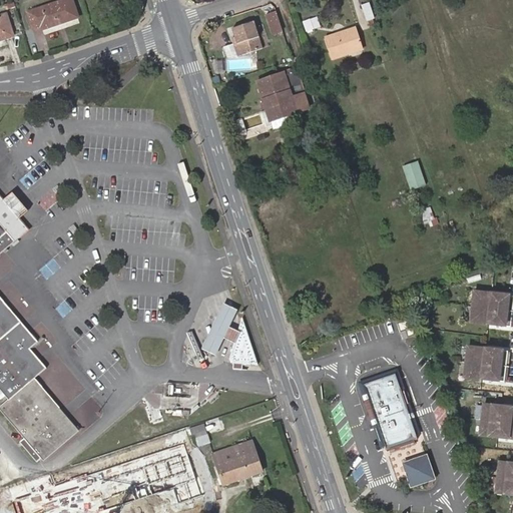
[(78,17),(71,0),(65,0),(28,13),(34,28),(41,26),(42,29),(78,17)]
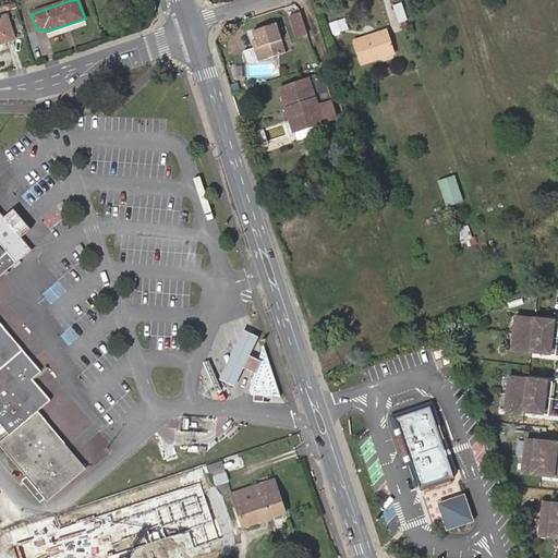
[(402,0),(395,2),(401,20),(408,17),(402,0)]
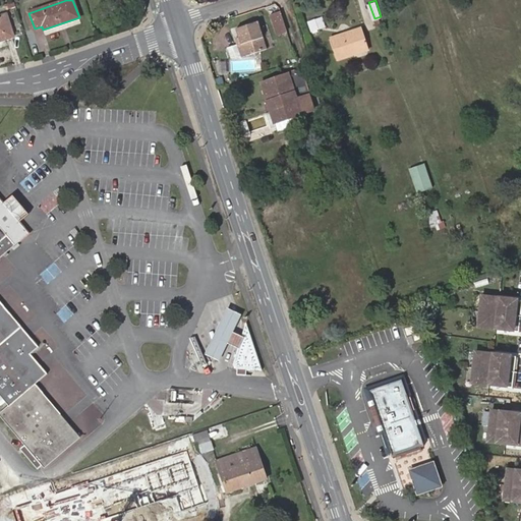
[(277,36),(286,33),(281,14),(271,17),(277,36)]
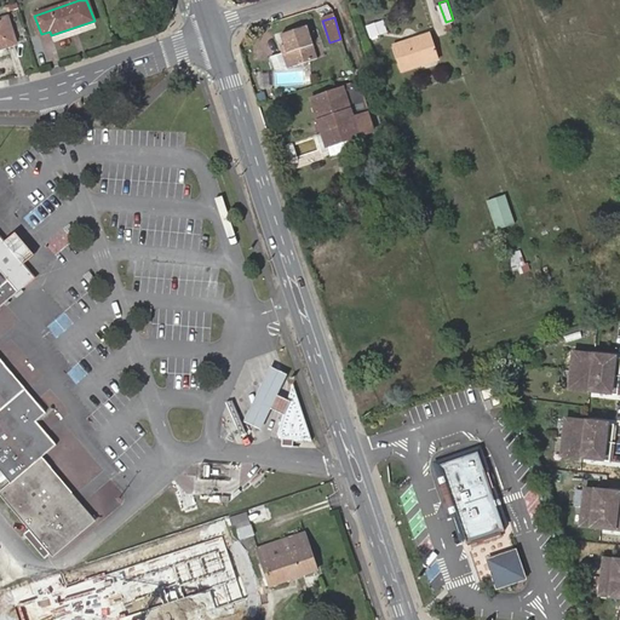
[(0,47),(15,44),(6,18),(0,19),(0,47)]
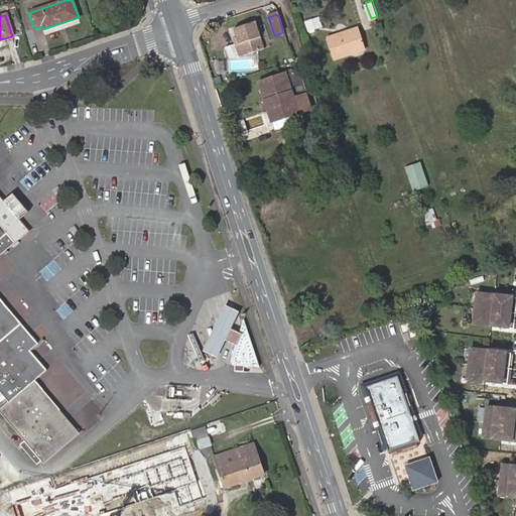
[(256,22),(233,29),(236,38),(233,38),(235,45),(239,56),(264,48),(256,22)]
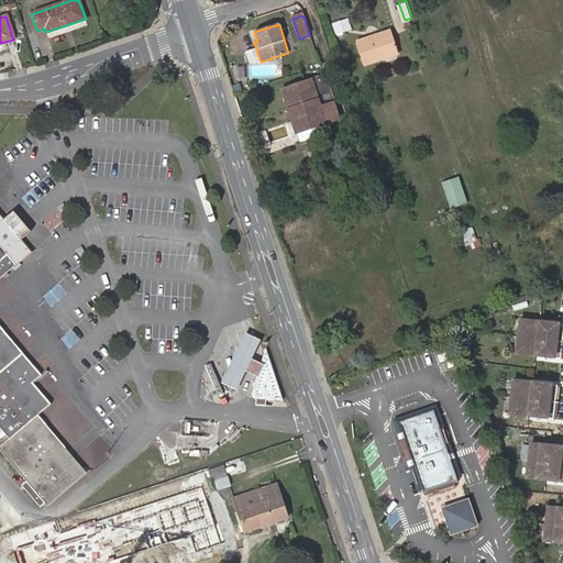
[(390,30),(356,42),(365,65),(399,54),(390,30)]
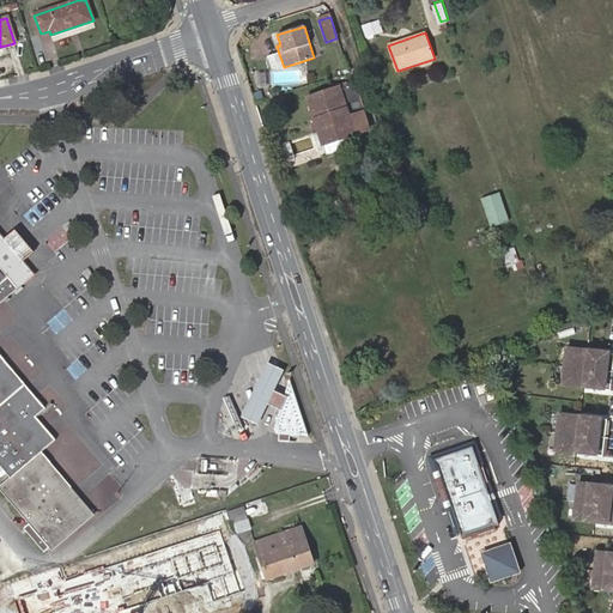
[(284,67),(279,54),(268,58),(272,68),(284,67)]
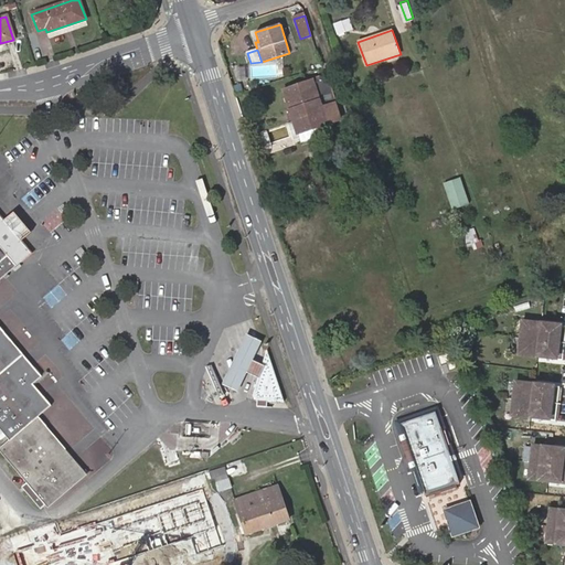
[(319,78),(284,91),(298,135),(341,120),(329,83),(319,78)]
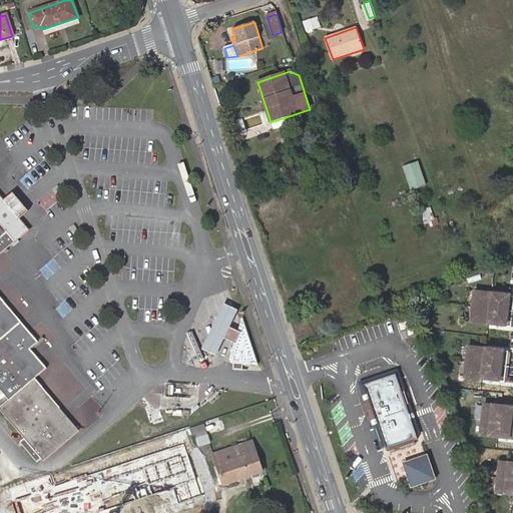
[(469,129),(461,131),(464,139),(471,137),(469,129)]
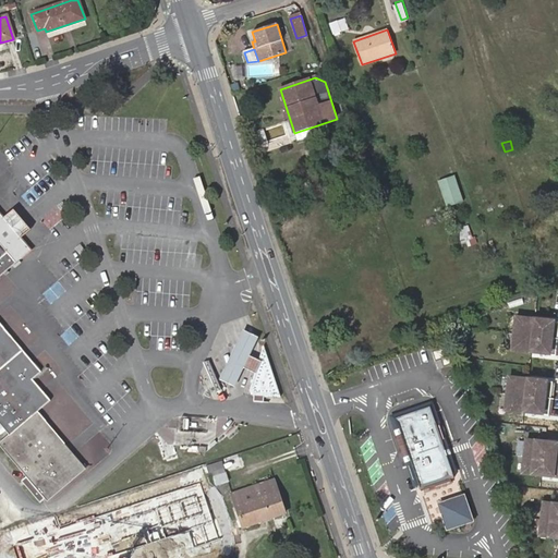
[(463,201),(456,174),(439,181),(448,206),(463,201)]
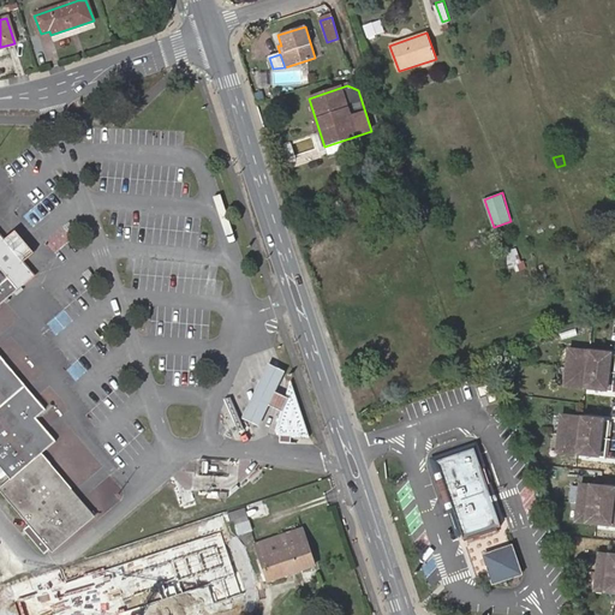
[(34,275),(0,234),(0,304),(25,282),(34,275)]
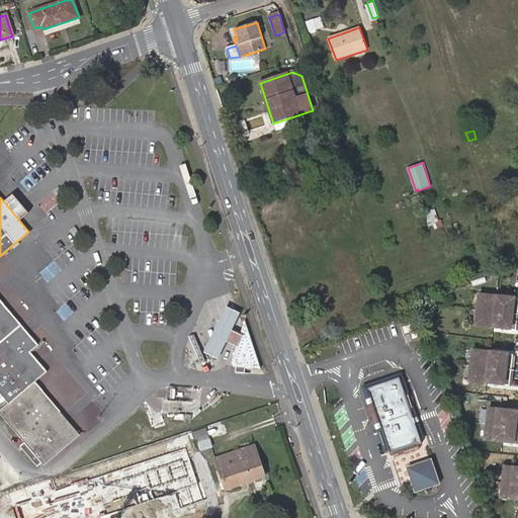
[(438,221),(435,209),(424,213),(428,224),(438,221)]
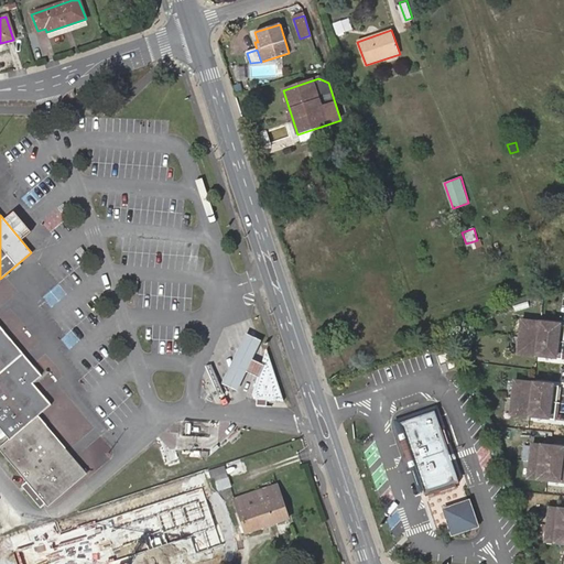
[(58,284),(51,291),(58,299),(66,293),(58,284)]
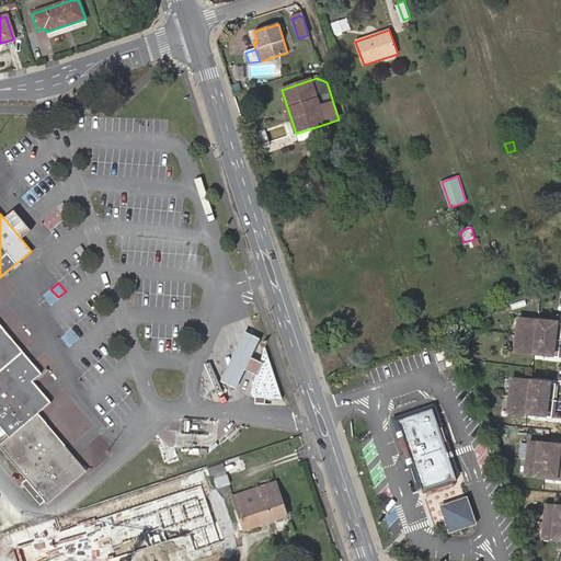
[(560,323),(538,321),(521,319),(516,352),(534,354),(559,357),(560,338),(560,323)]
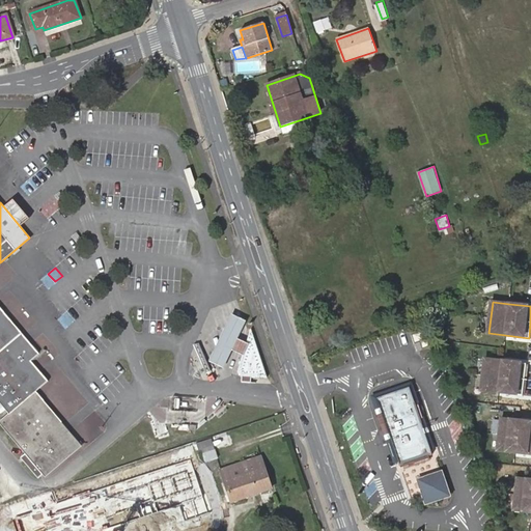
[(0,320),(23,347),(15,355),(36,381),(25,391),(76,451),(81,447),(35,393),(48,382),(31,362),(38,355),(0,308),(0,320)]
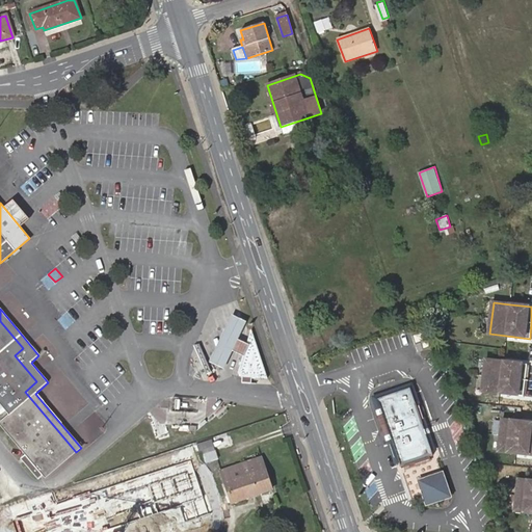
[(243,356),(247,345),(237,341),(245,322),(231,316),(209,363),(222,369),(231,350),(243,356)]
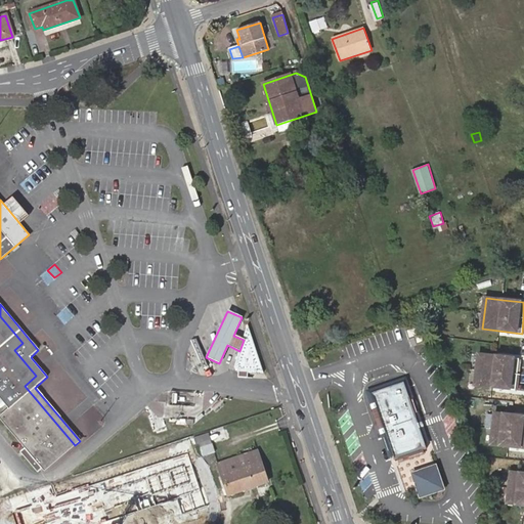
[(0,398),(8,408),(0,416),(0,419),(25,448),(19,452),(37,474),(42,469),(44,471),(75,445),(25,386),(36,376),(14,350),(23,343),(0,316),(0,398)]
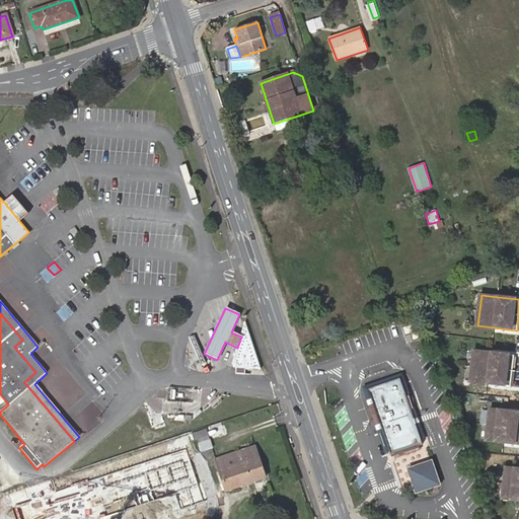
[(260,369),(245,322),(241,337),(237,348),(232,365),(235,368),(260,369)]
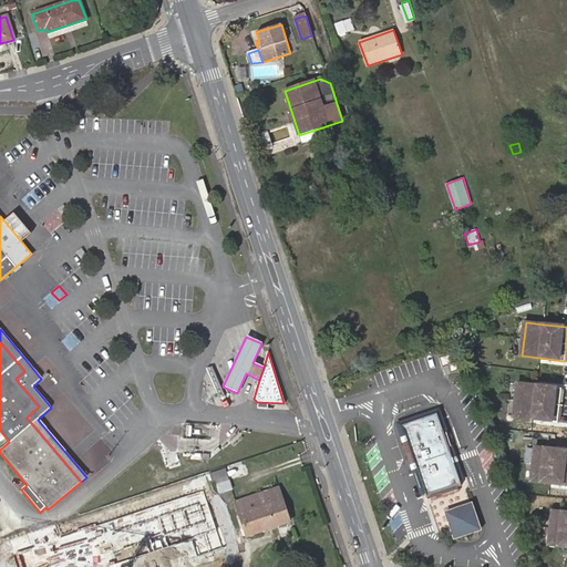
[(450,372),(451,372),(459,370),(452,353),(447,354),(436,359),(440,368),(447,366),(450,372)]
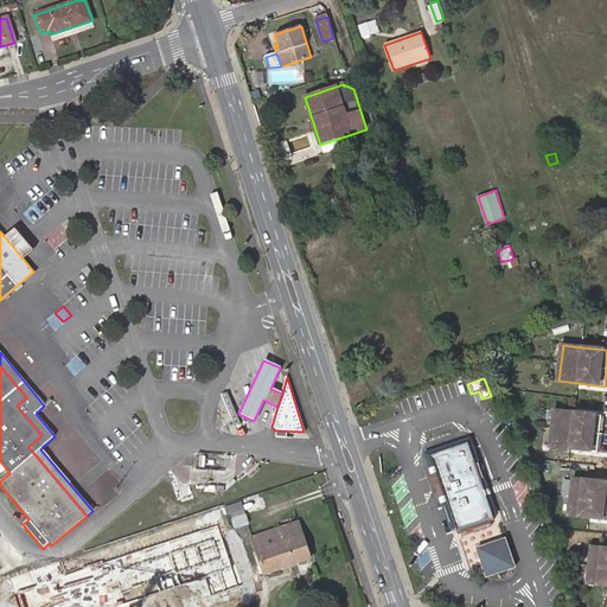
[(218,395),(227,427),(232,426),(224,393),(218,395)]
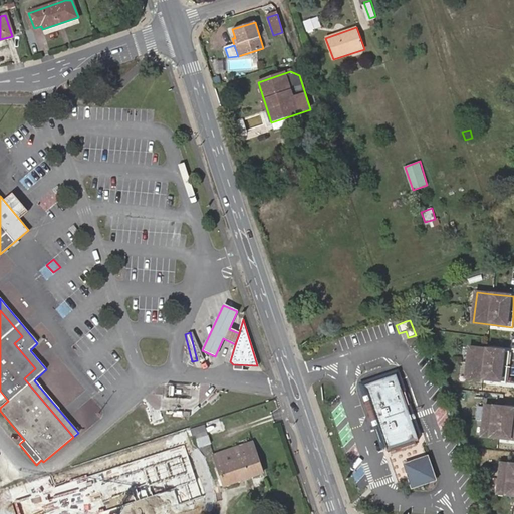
[(487,349),(470,347),(467,377),(483,379),(506,382),(509,352),(487,349)]
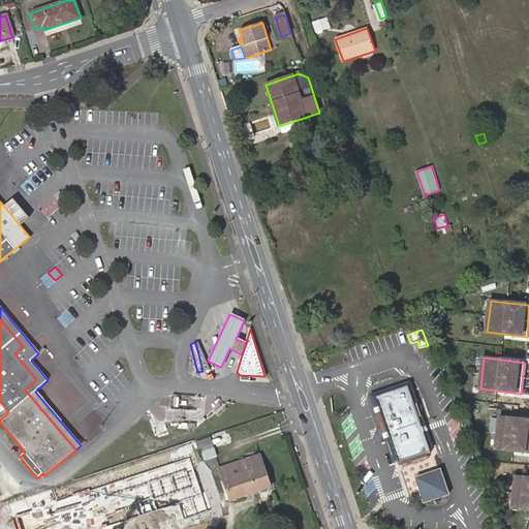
[(432,450),(411,392),(409,393),(406,384),(377,395),(379,403),(377,404),(398,463),(432,450)]
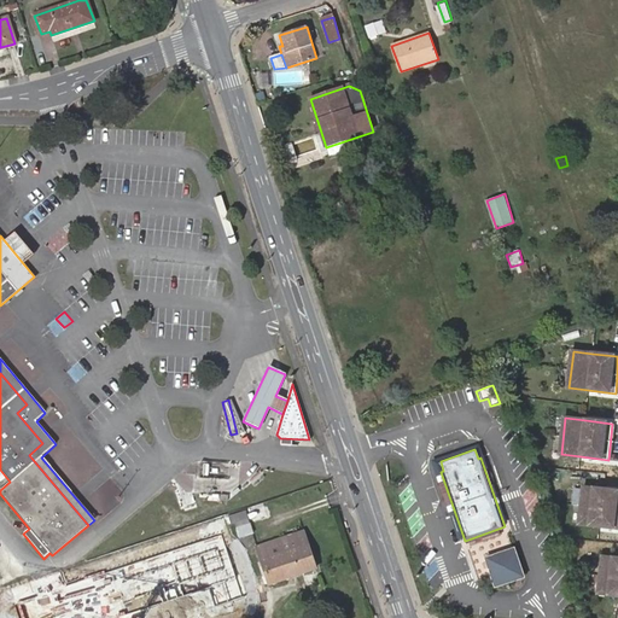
[(617,491),(604,490),(584,488),(581,524),(600,526),(617,528),(617,491)]
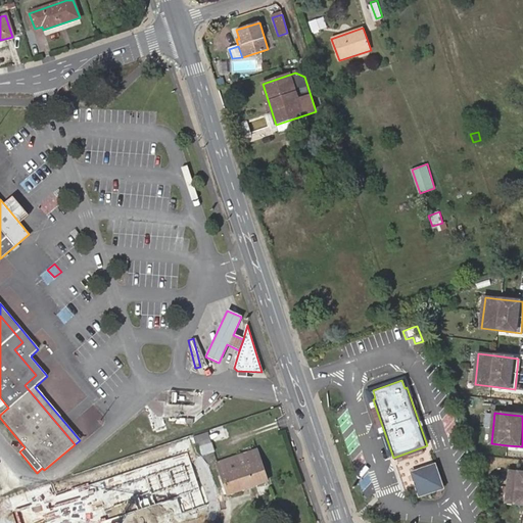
[(176,441),(179,450),(210,440),(207,431),(176,441)]
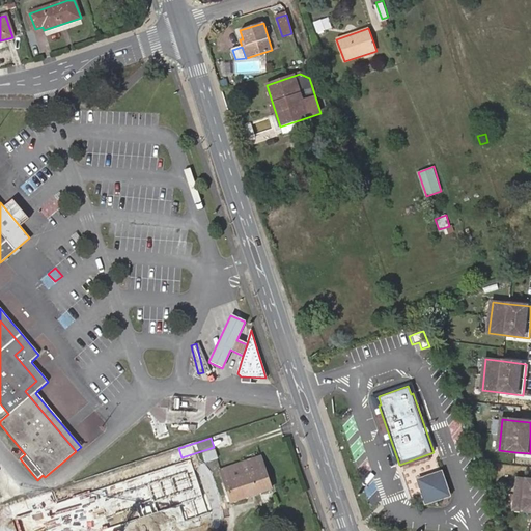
[(137,475),(150,513),(155,512),(159,527),(212,509),(195,456),(137,475)]
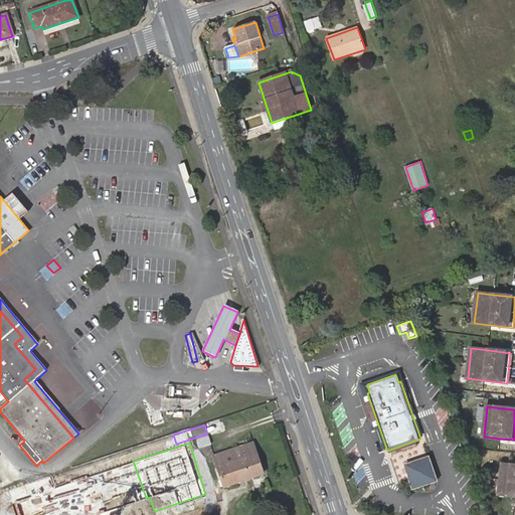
[(263,474),(252,443),(213,456),(223,488),(263,474)]
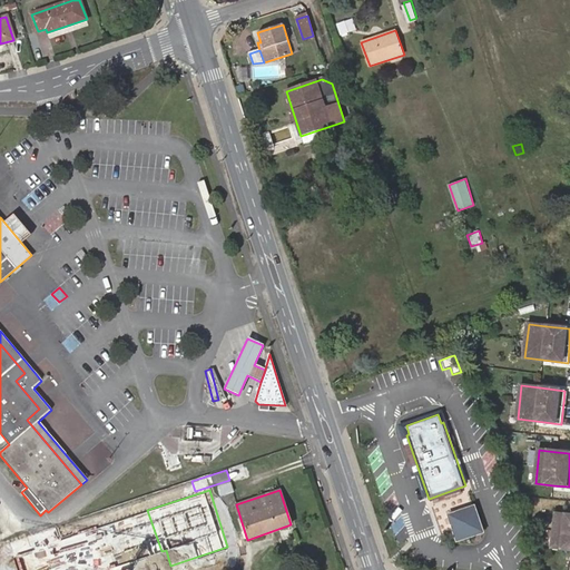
[(127,502),(129,510),(153,502),(150,494),(127,502)]
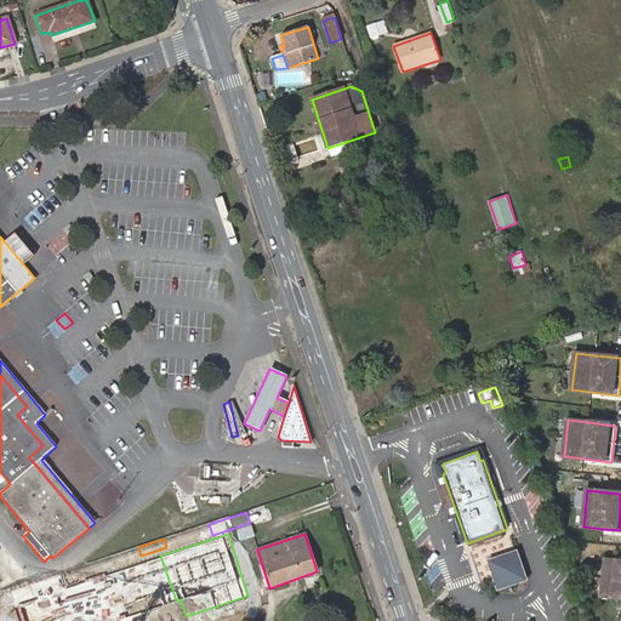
[(518,552),(490,560),(500,588),(527,579),(518,552)]
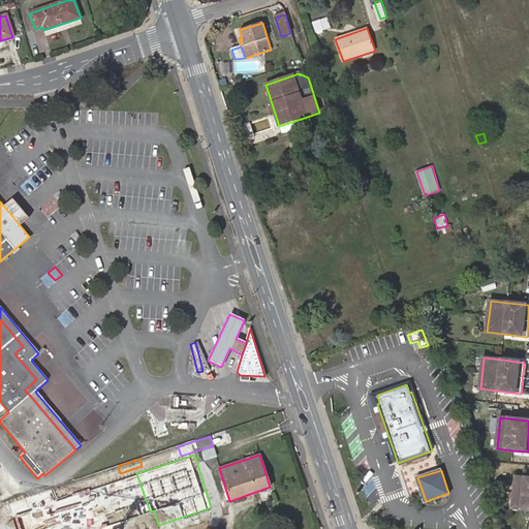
[(136,474),(98,490),(104,505),(143,489),(136,474)]
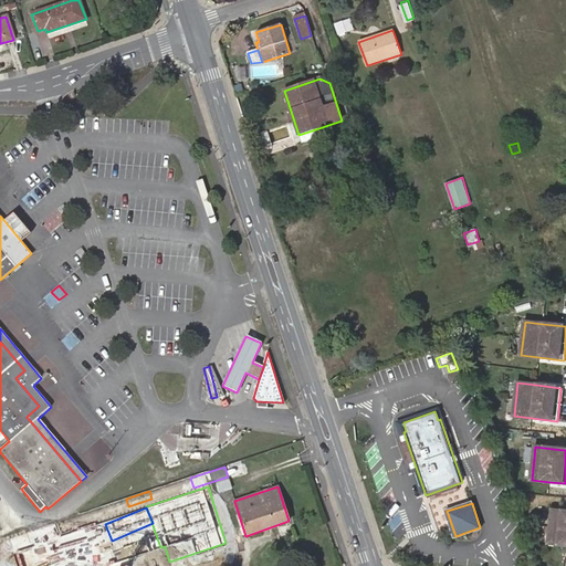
[(565,511),(553,511),(548,544),(565,545),(565,511)]
